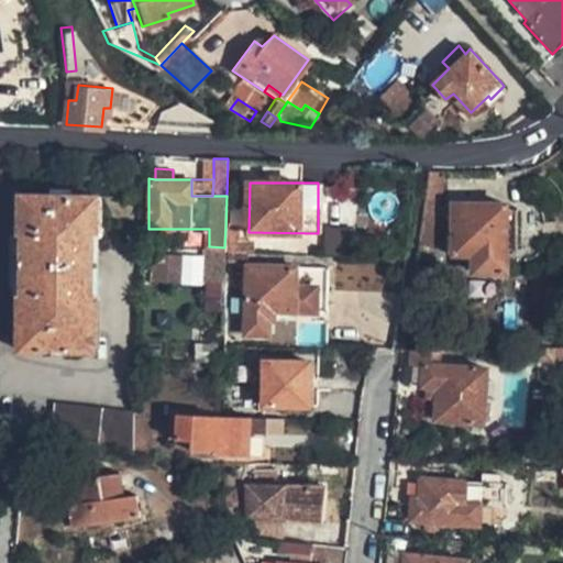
[(92,192),(14,194),(17,346),(92,346),(92,192)]
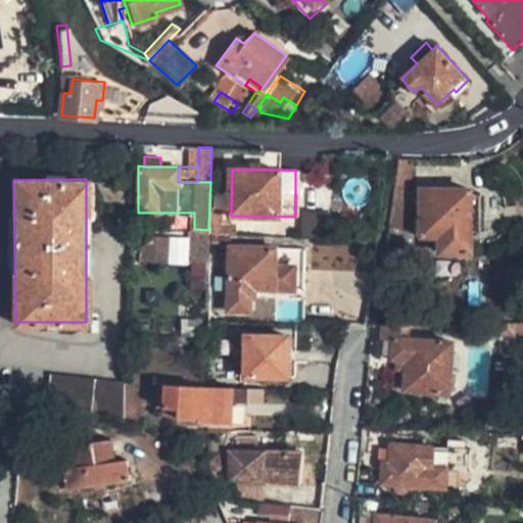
[(472,190),(423,190),(423,214),(418,214),(417,234),(422,234),(441,235),(441,253),(472,252),(471,235),(471,233),(481,233),(481,194),(472,194),(472,190)]
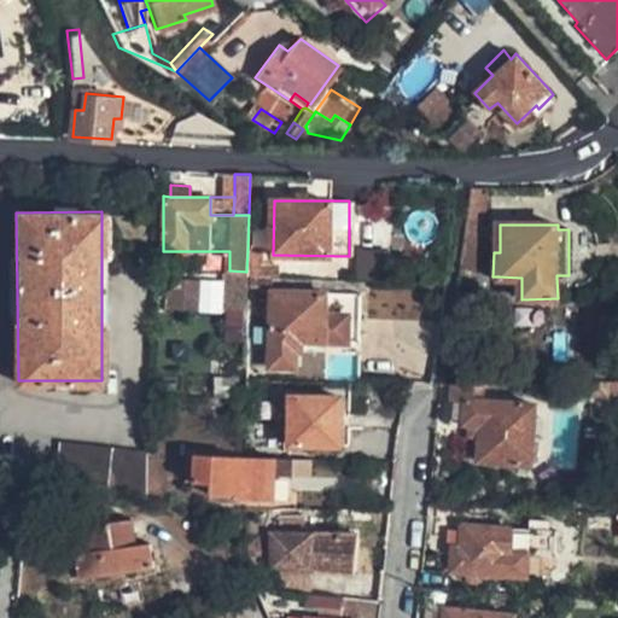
[(390,250),(360,249),(356,279),(389,280),(390,250)]
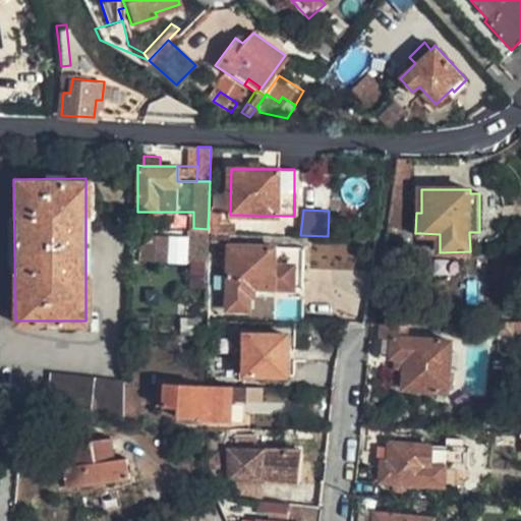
[(209,212),(208,229),(209,234),(234,235),(233,224),(219,225),(219,212),(209,212)]
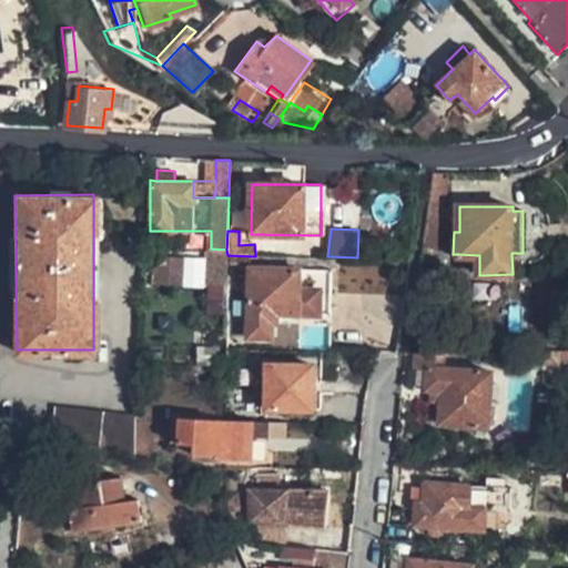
[(209,283),(226,284),(227,255),(226,250),(211,249),(209,283)]
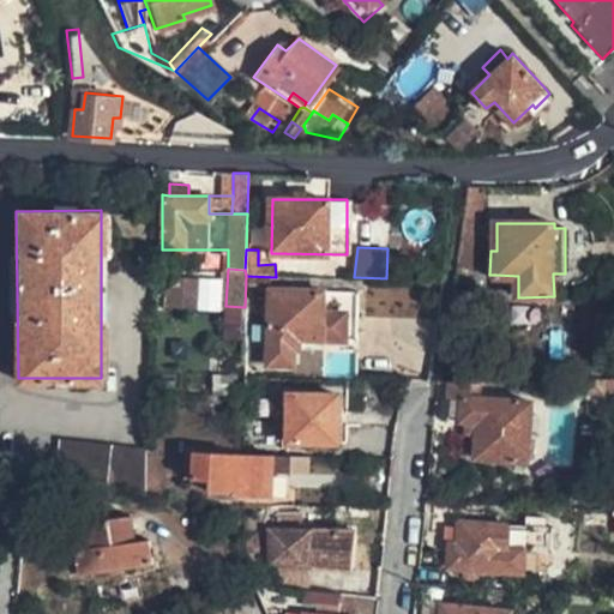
[(170,276),(169,305),(196,306),(197,277),(170,276)]
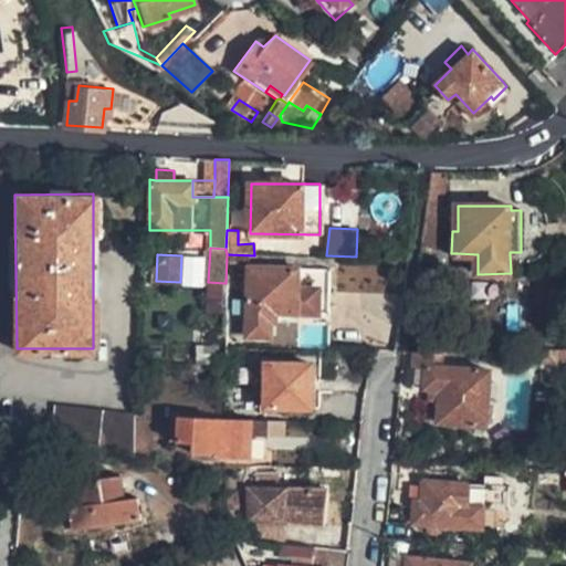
[(327,271),(245,270),(243,337),(269,338),(269,324),(270,315),(274,316),(326,316),(327,271)]
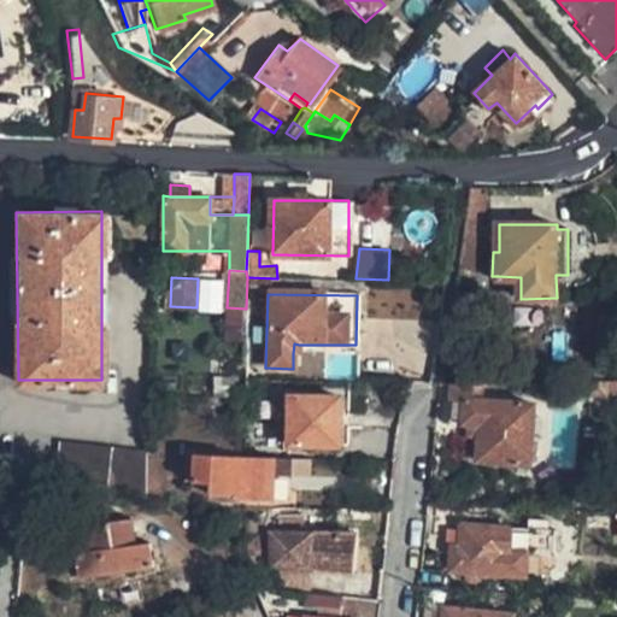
[(616,376),(599,377),(600,391),(616,391),(616,376)]
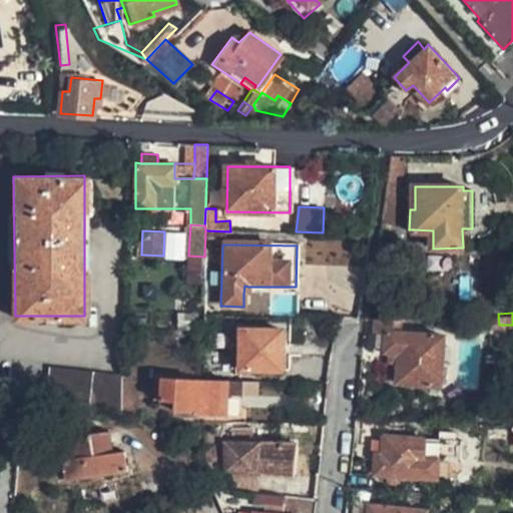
[(498,314),(485,314),(486,326),(499,325),(498,314)]
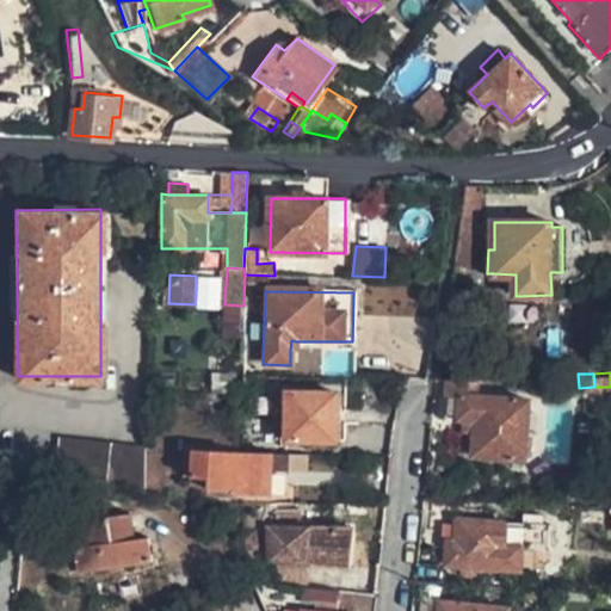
[(530,400),(477,397),(477,377),(445,378),(445,395),(458,396),(457,430),(475,430),(474,455),(528,457),(530,400)]
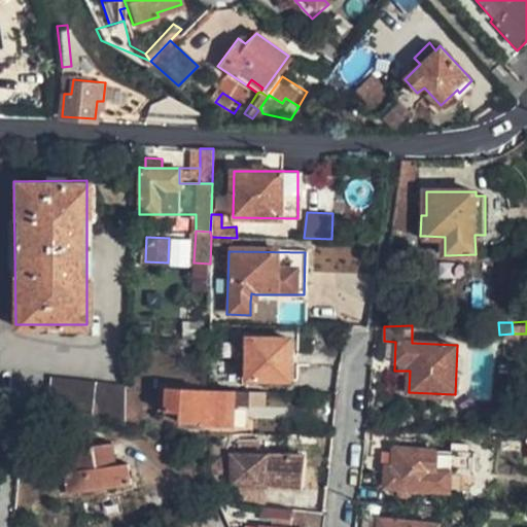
[(289,340),(247,339),(246,378),(289,379),(289,340)]
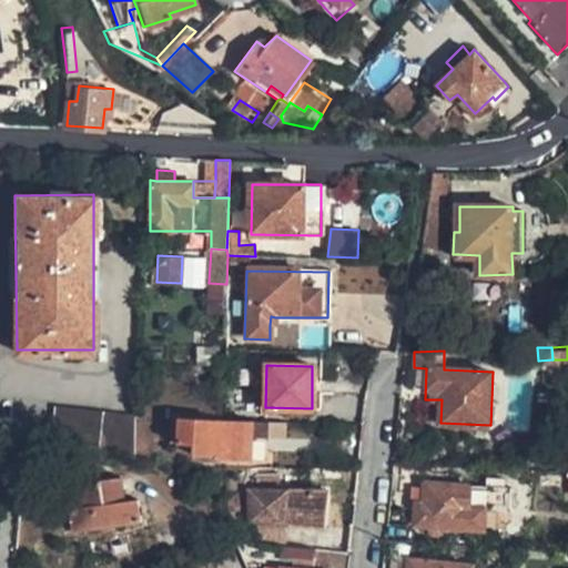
[(52,406),(51,434),(133,456),(133,413),(52,406)]
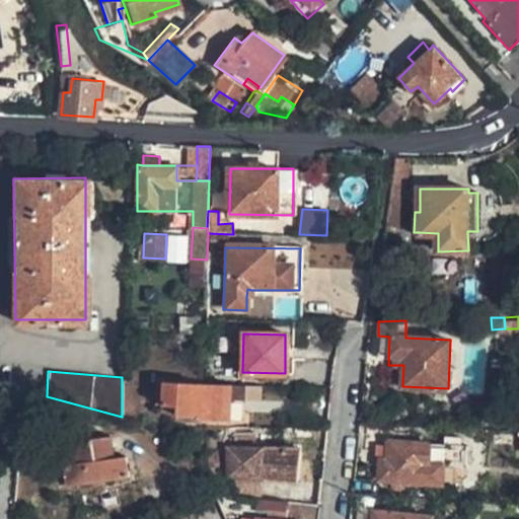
[(122,377),(122,417),(135,418),(137,377),(122,377)]
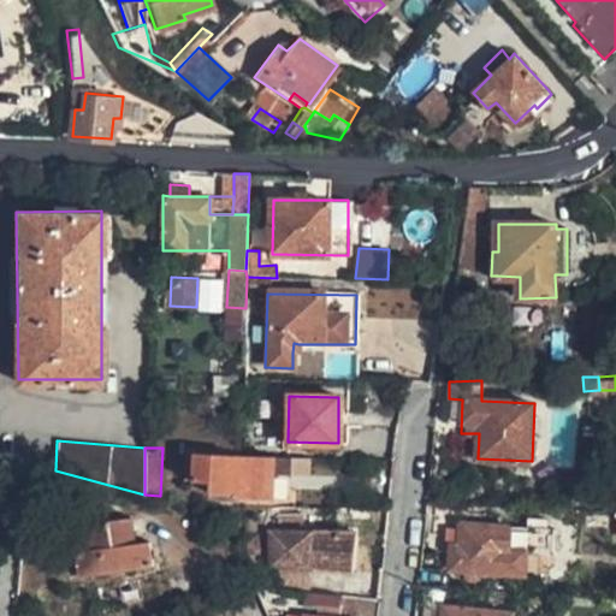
[(290,457),(262,456),(242,455),(242,457),(217,456),(217,450),(185,448),(184,466),(190,466),(190,475),(207,475),(208,486),(232,487),(232,493),(260,495),(261,471),(289,472),(290,457)]
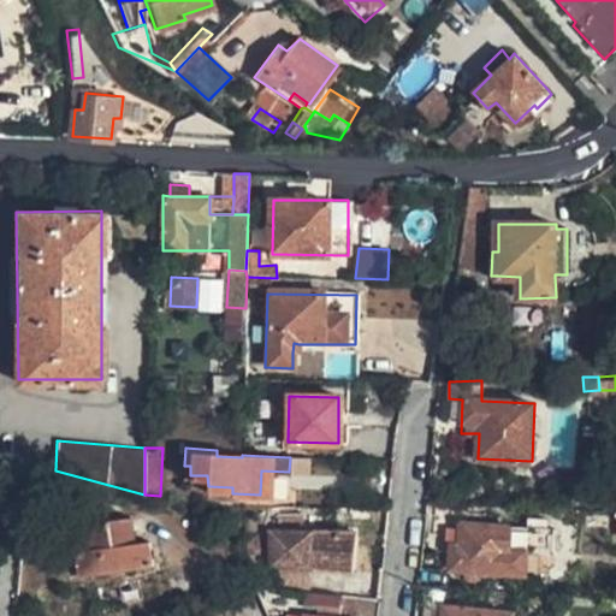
[(71,550),(75,573),(150,562),(144,539),(130,540),(125,516),(82,522),(84,548),(71,550)]
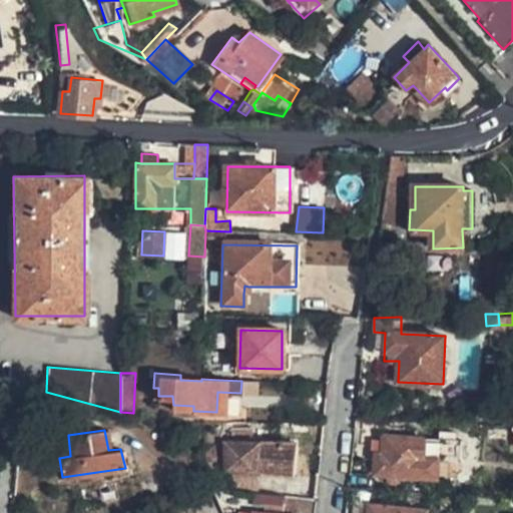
[(442,472),(441,459),(459,459),(459,437),(426,436),(387,435),(386,448),(379,448),(378,470),(442,472)]
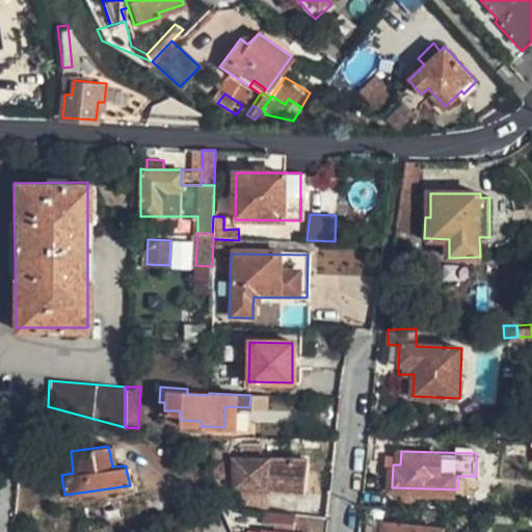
[(310,456),(236,453),(240,483),(306,491),(310,456)]
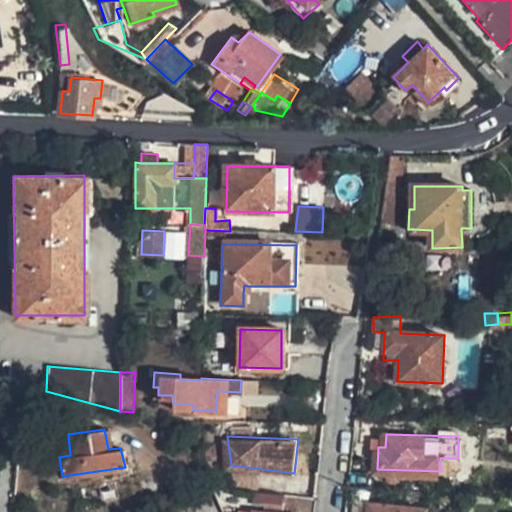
[(350,458),(347,485),(385,487),(385,479),(368,478),(368,459),(350,458)]
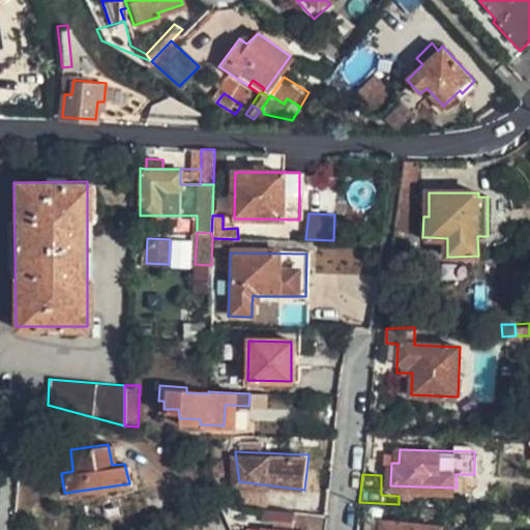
[(520,522),(529,523),(529,510),(521,510),(520,522)]
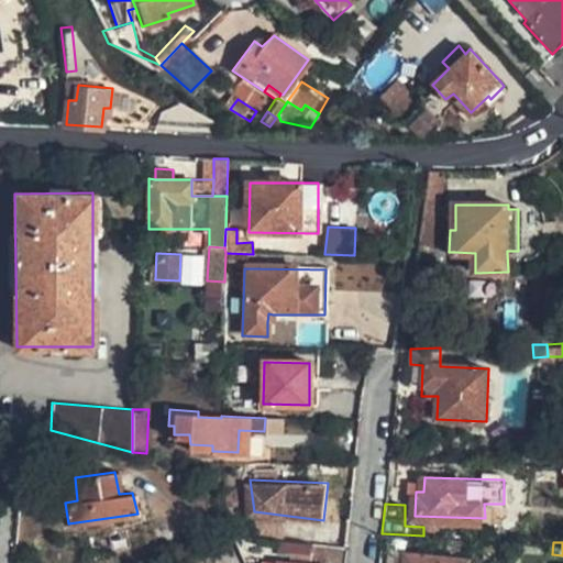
[(290,561),(283,561),(282,562),(324,562),(326,550),(291,548),(290,561)]
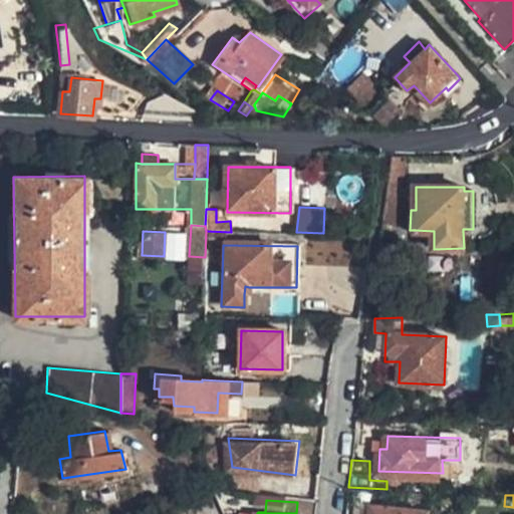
[(429,513),(430,510),(373,505),(372,513),(429,513)]
